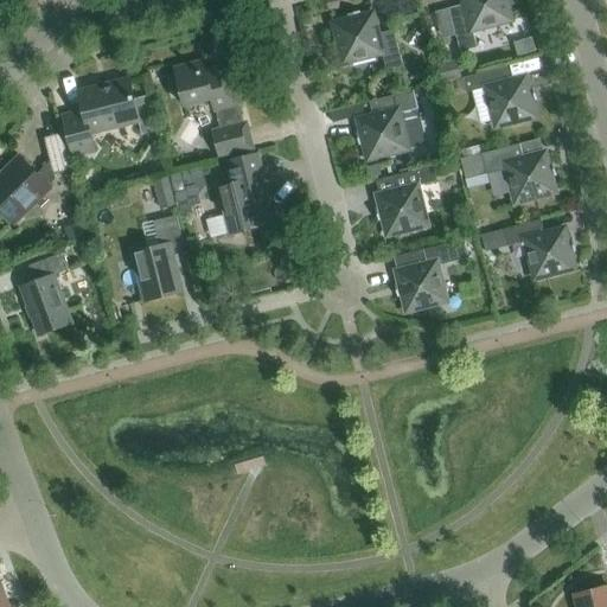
[(462,0),(465,5),(449,8),(460,52),(477,48),(473,31),(511,20),(505,0),(462,0)]
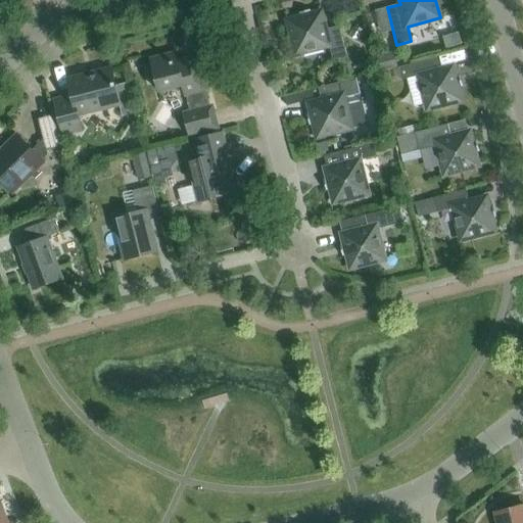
[(333,61),(347,57),(339,27),(326,30),(321,12),(287,20),(288,25),(285,26),(288,38),(291,37),(296,55),(302,53),(303,56),(324,51),(323,48),(329,46),(333,61)]
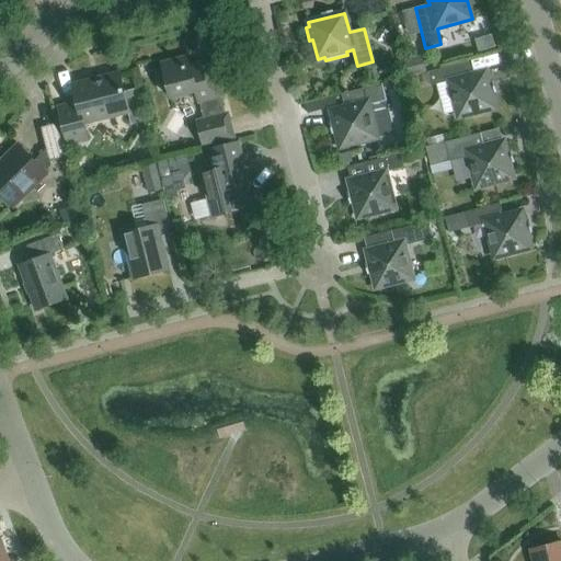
[(163,86),(167,84),(170,99),(190,93),(191,96),(195,99),(197,98),(198,103),(201,102),(205,122),(197,123),(203,145),(235,136),(229,113),(225,114),(221,98),(222,96),(214,60),(191,66),(189,57),(161,64),(163,72),(160,72),(158,77),(160,84),(163,86)]
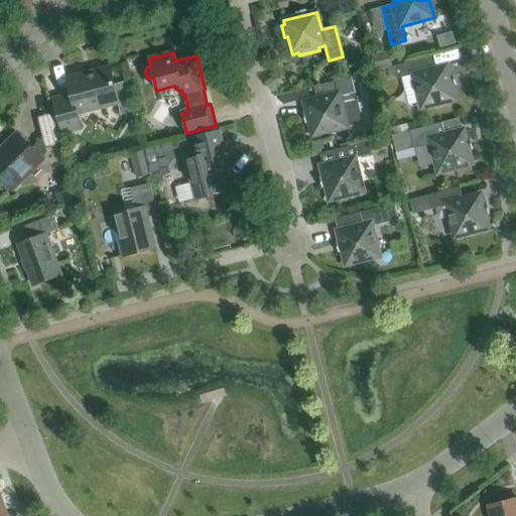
[(391,67),(388,52),(372,55),(375,71),(391,67)]
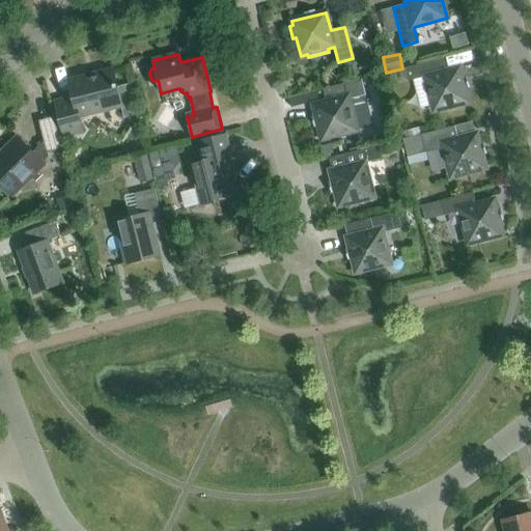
[(469,103),(459,67),(445,72),(441,59),(404,68),(408,82),(425,77),(434,111),(469,103)]
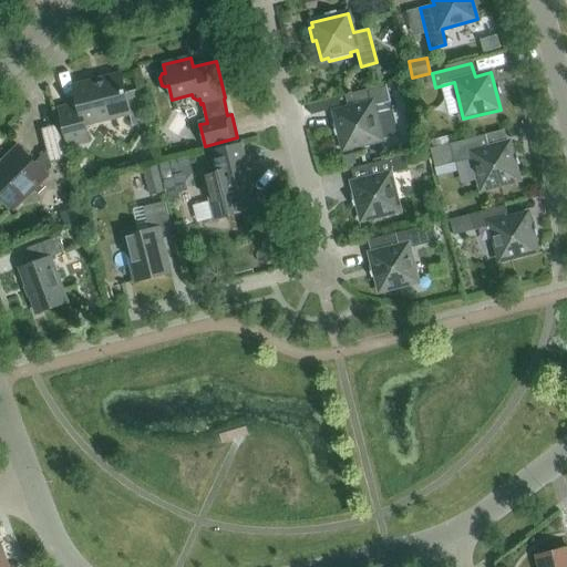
[(78,104),(59,110),(69,146),(89,142),(84,124),(131,112),(134,126),(146,123),(137,90),(125,93),(121,75),(73,88),(78,104)]
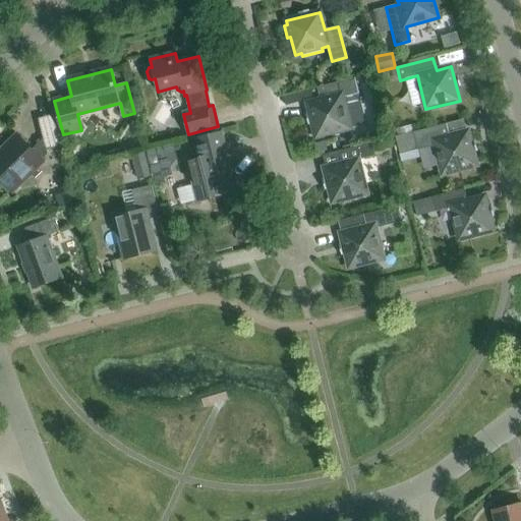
[(316,137),(350,128),(342,99),(359,94),(355,78),(319,88),(322,100),(307,104),(316,137)]
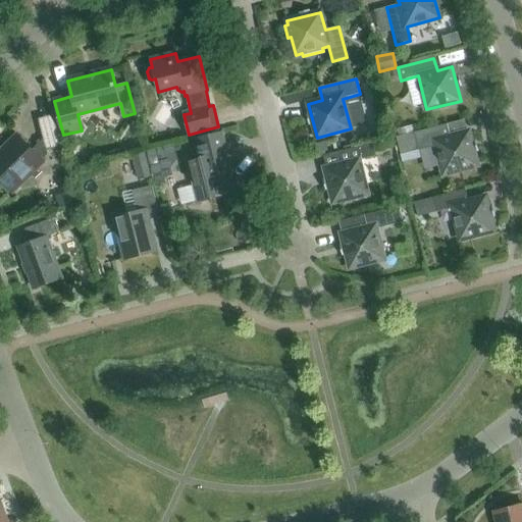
[(46,152),(46,150),(61,147),(53,115),(38,119),(43,139),(32,149),(16,134),(5,145),(8,149),(0,156),(0,180),(11,192),(43,161),(40,158),(46,152)]
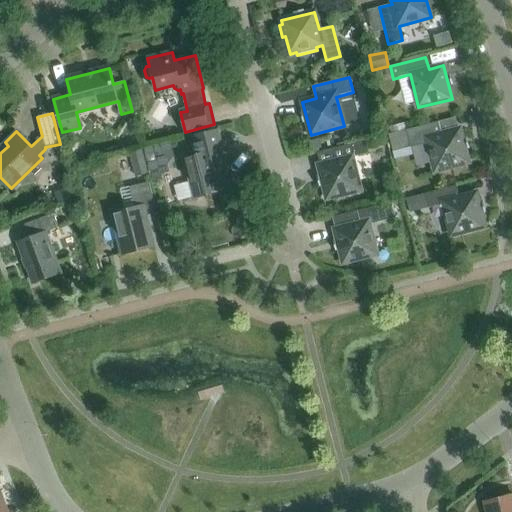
[(468,163),(460,129),(451,131),(448,119),(406,130),(410,146),(427,141),(435,171),(468,163)]
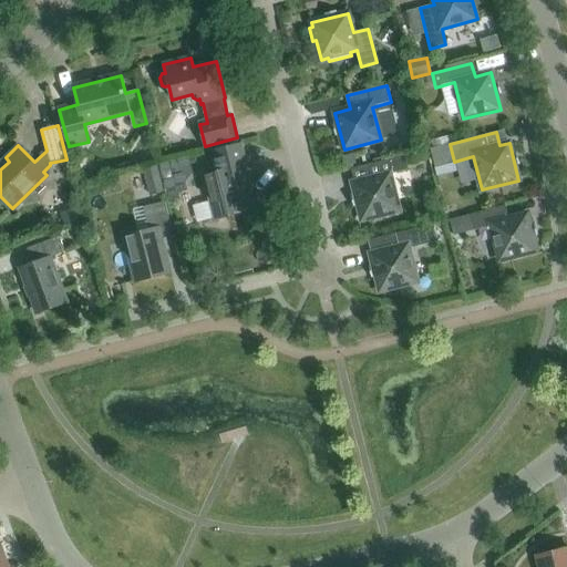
[(215,219),(246,212),(245,210),(258,206),(243,143),(212,151),(217,173),(204,176),(215,219)]
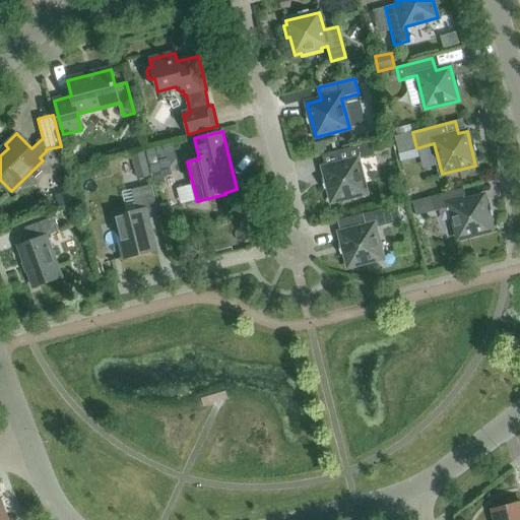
[(416,148),(412,132),(394,137),(398,153),(416,148)]
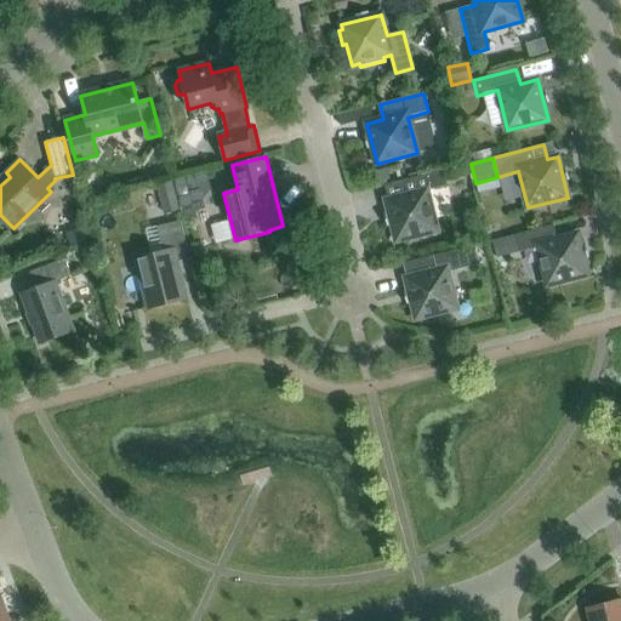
[(397,241),(437,231),(427,191),(448,186),(443,170),(400,181),(404,197),(386,200),(397,241)]
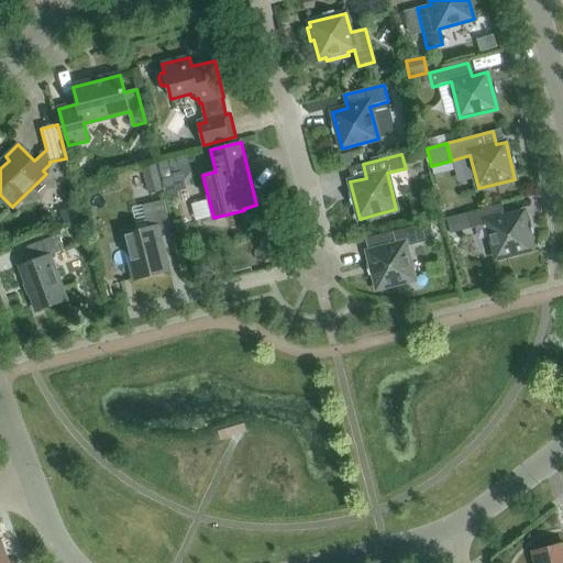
[(194,173),(189,156),(158,164),(166,190),(167,190),(169,198),(180,195),(179,192),(188,190),(186,181),(194,173)]
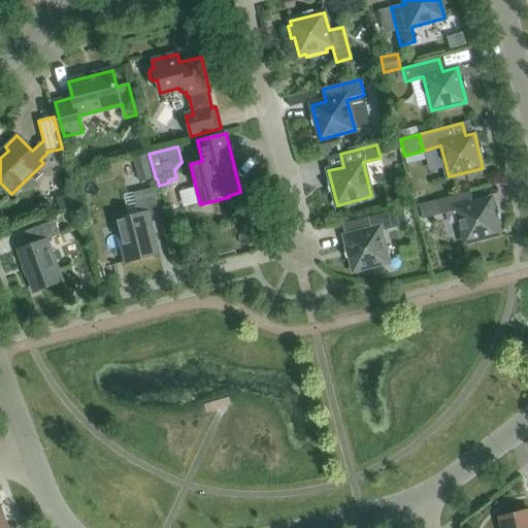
[(133,158),(139,183),(153,178),(146,154),(133,158)]
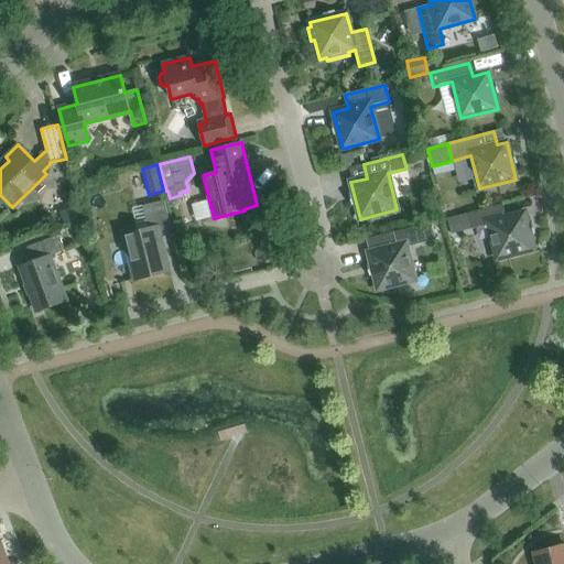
[(142,206),(149,230),(125,236),(136,280),(169,272),(160,237),(172,235),(163,201),(142,206)]
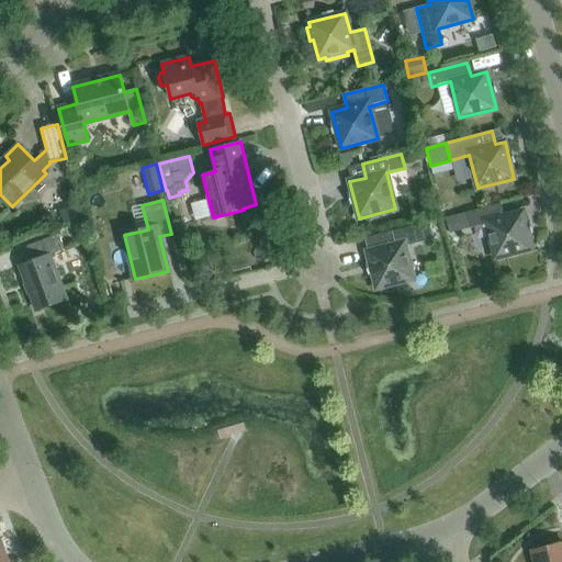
[(495,258),(532,249),(523,212),(504,216),(501,204),(467,213),(471,228),(486,224),(495,258)]
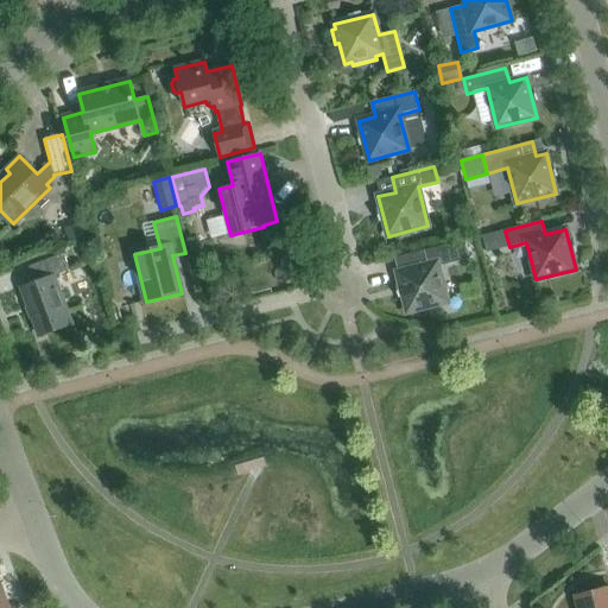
[(447,302),(438,267),(469,259),(464,240),(424,251),(428,265),(398,273),(407,312),(447,302)]
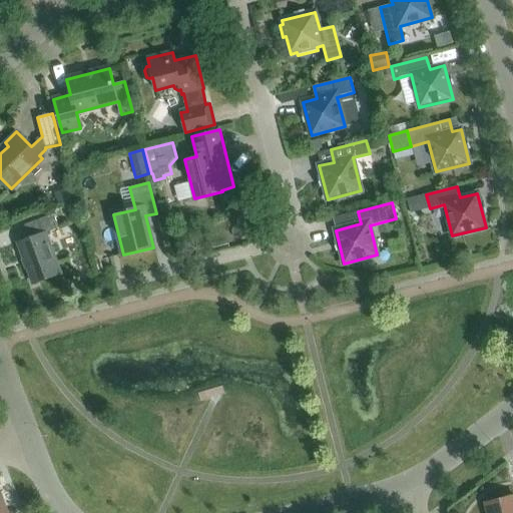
[(59,227),(53,214),(24,225),(29,238),(17,243),(33,285),(61,274),(45,232),(59,227)]
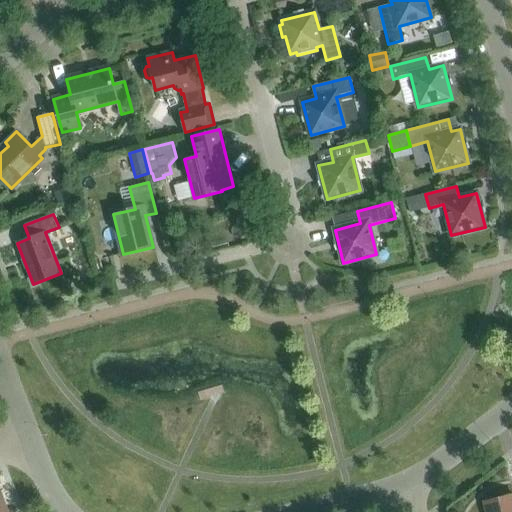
[(511,511),(511,494),(485,502),(487,511),(511,511)]
